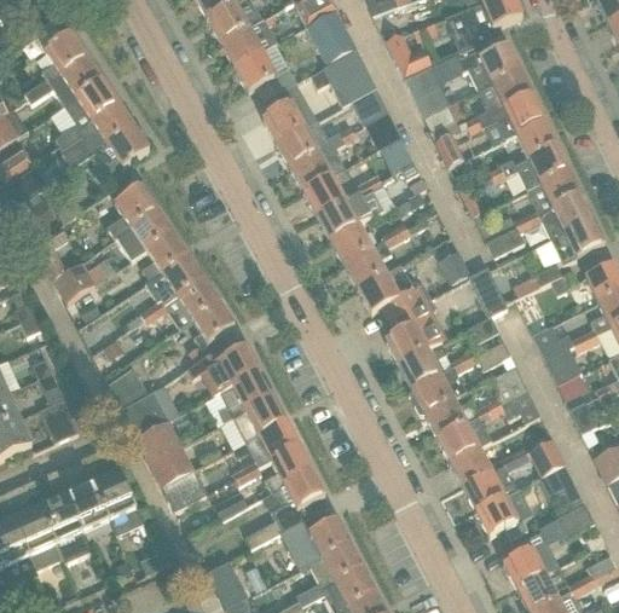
[(196,0),(207,19),(235,5),(243,0),(196,0)]
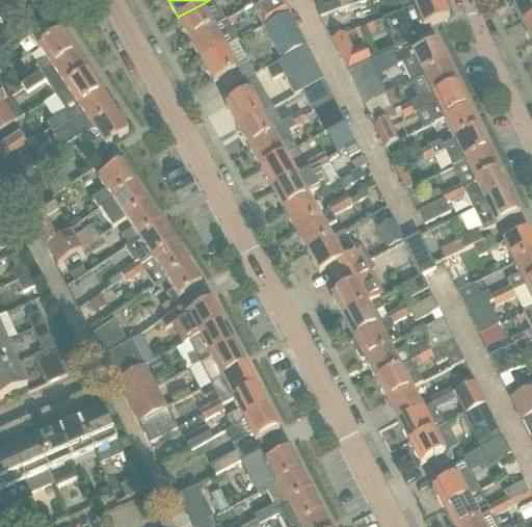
[(290,8),(285,0),(268,0),(255,7),(263,23),(288,9),(290,8)]
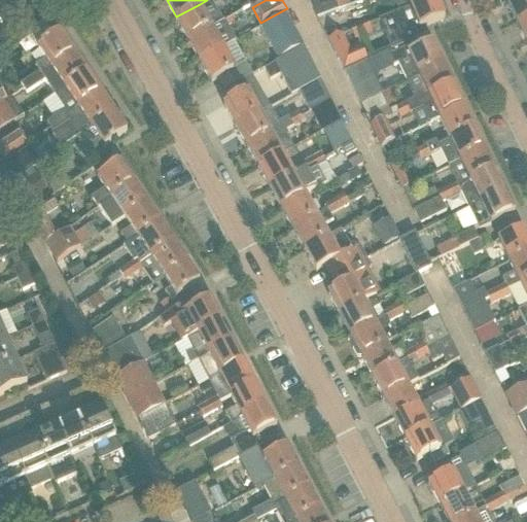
[(309,0),(316,14),(340,4),(338,0),(309,0)]
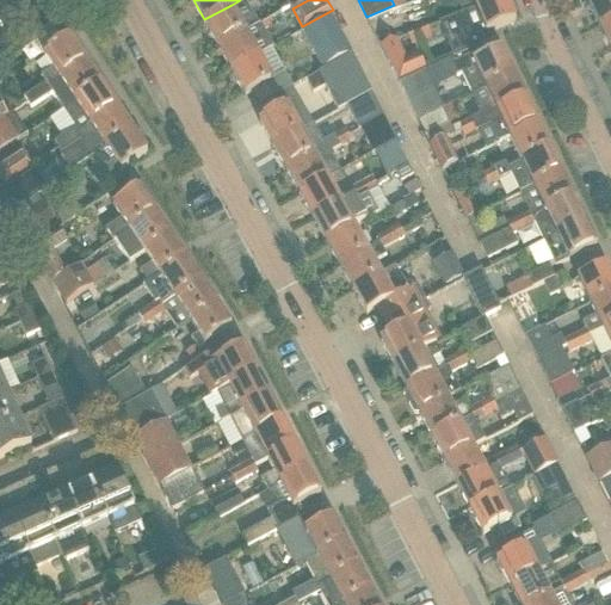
[(483,0),(475,4),(486,29),(514,17),(507,0),(483,0)]
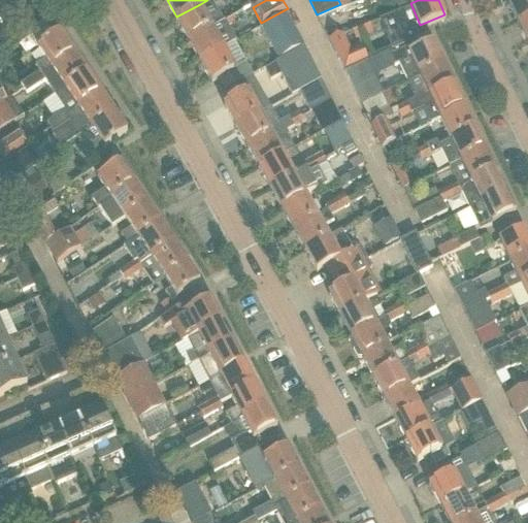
[(518,21),(527,14),(527,0),(507,0),(518,21)]
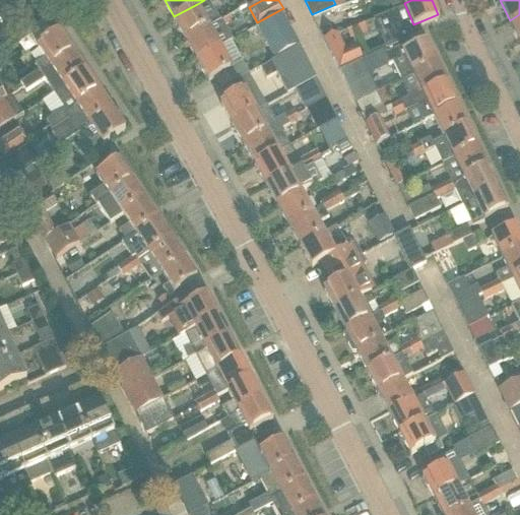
[(197,4),(174,16),(185,37),(208,24),(197,4)]
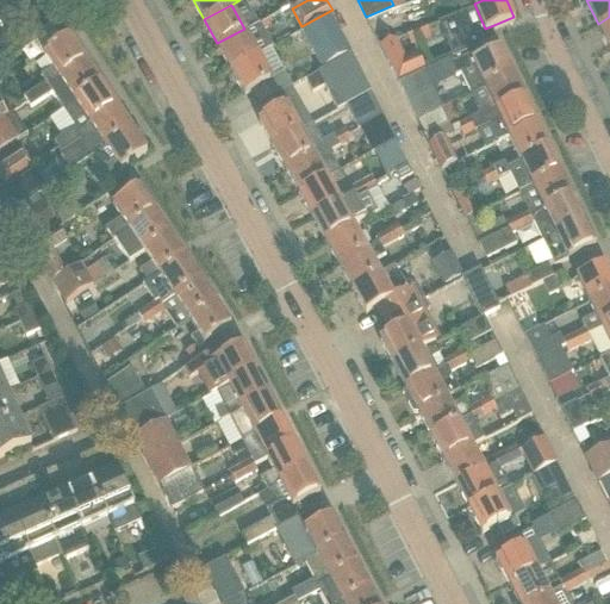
[(350,48),(330,11),(302,26),(299,29),(319,64),(350,48)]
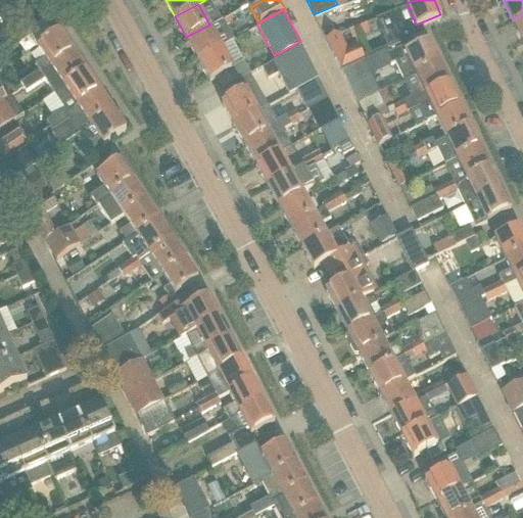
[(522,14),(513,20),(522,41),(522,14)]
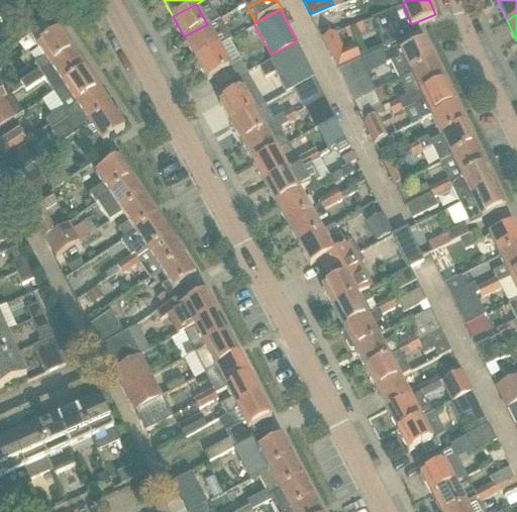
[(42,16),(24,28),(35,44),(37,43),(44,55),(34,61),(38,67),(40,70),(50,64),(73,48),(59,28),(54,32),(42,16)]
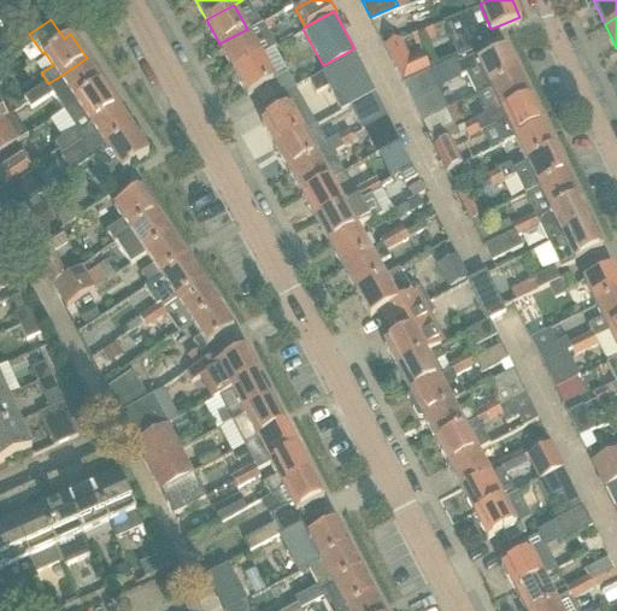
[(247,29),(219,43),(222,48),(224,53),(230,63),(233,68),(260,53),(274,46),(263,27),(260,22),(247,29)]
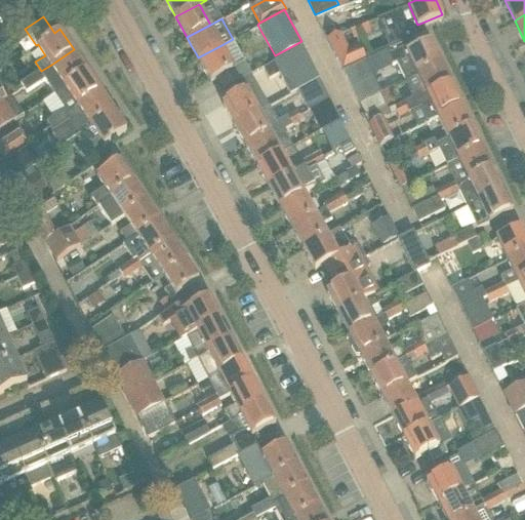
[(417,72),(441,61),(430,38),(407,49),(404,43),(387,51),(392,61),(396,58),(405,77),(416,71),(417,72)]
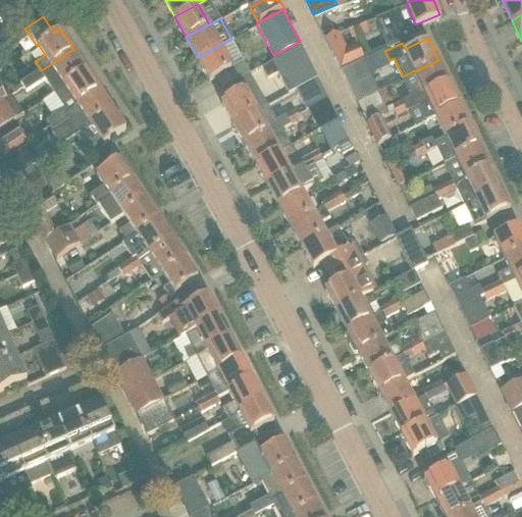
[(300,43),(261,64),(266,75),(277,70),(289,91),(295,87),(296,87),(316,75),(300,43)]
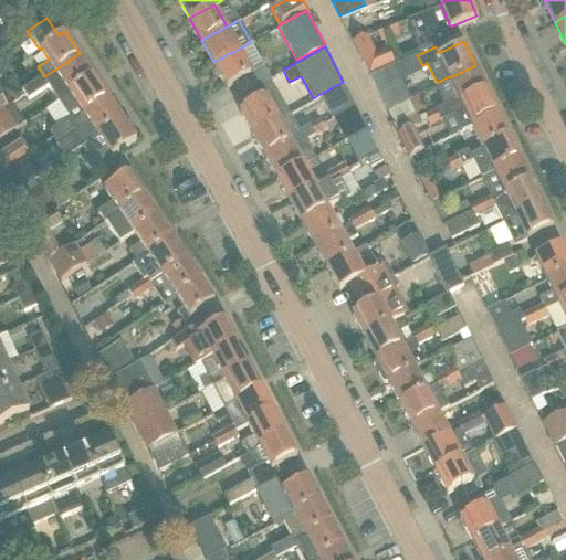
[(377,51),(362,59),(367,69),(369,74),(395,62),(391,55),(387,46),(377,51)]
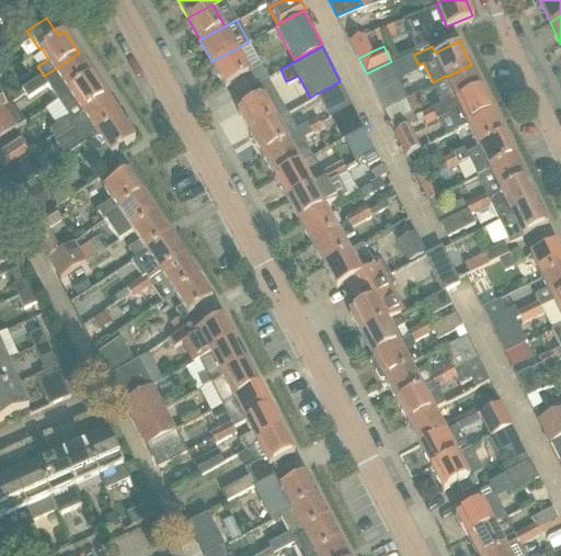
[(237,48),(212,61),(225,84),(232,80),(241,75),(248,87),(267,76),(261,63),(249,69),(237,48)]
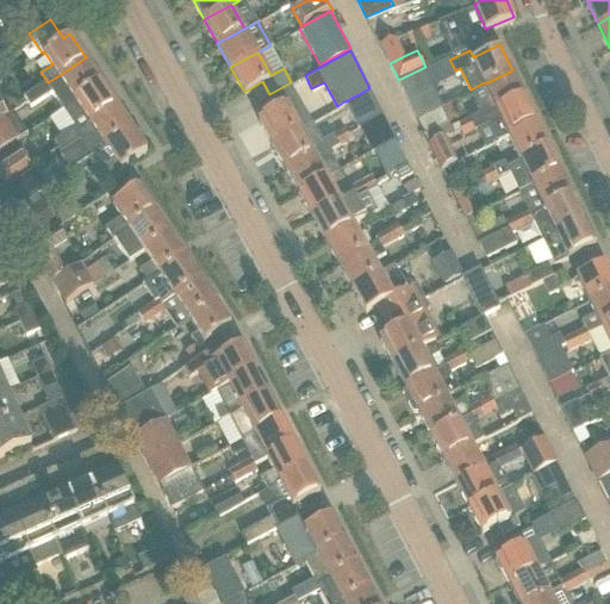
[(86,57),(60,75),(75,98),(101,80),(86,57)]
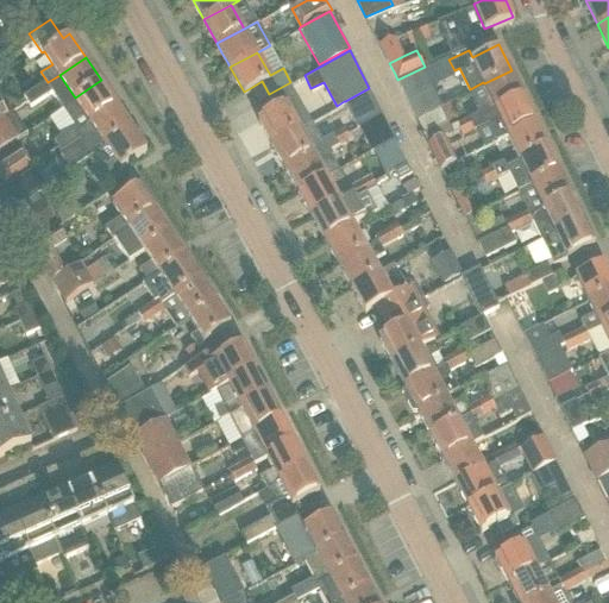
[(422,70),(397,81),(408,102),(415,117),(439,106),(432,90),(422,70)]
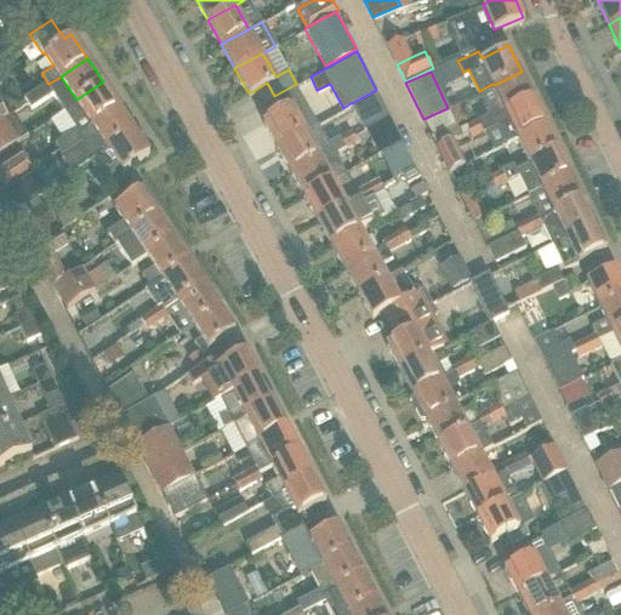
[(494,85),(500,98),(486,104),(486,107),(484,108),(486,113),(490,112),(493,117),(506,110),(534,97),(522,72),(494,85)]
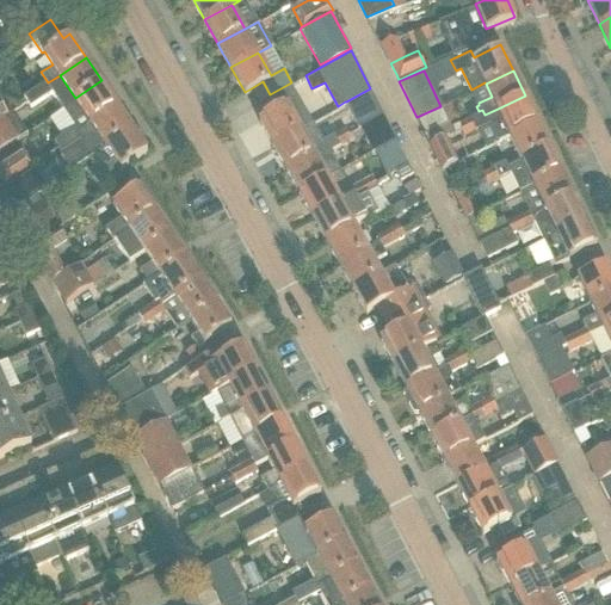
[(48,82),(45,79),(35,85),(42,96),(51,88),(48,82)]
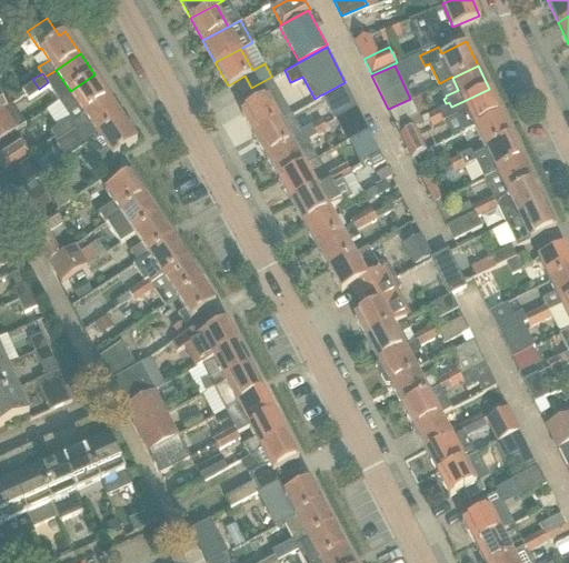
[(95,74),(70,91),(59,99),(70,116),(71,114),(75,119),(85,112),(108,96),(95,74)]
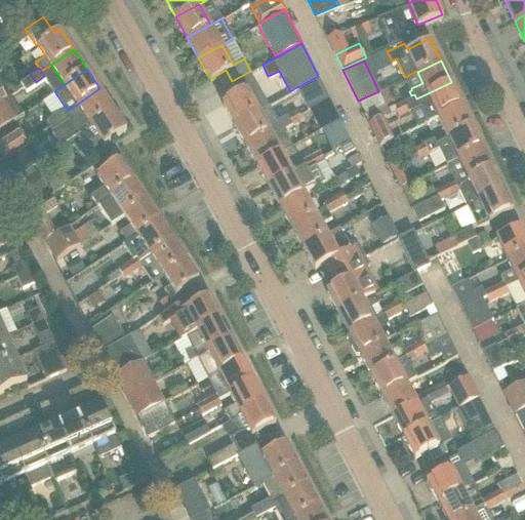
[(36,82),(30,73),(21,80),(27,88),(36,82)]
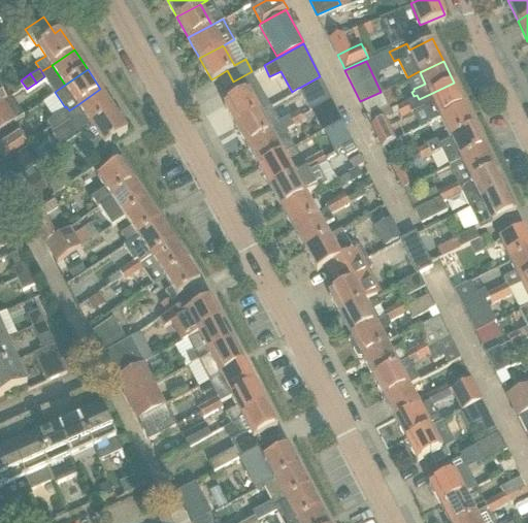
[(311,107),(330,97),(320,76),(299,88),(309,107),(310,107),(311,107)]
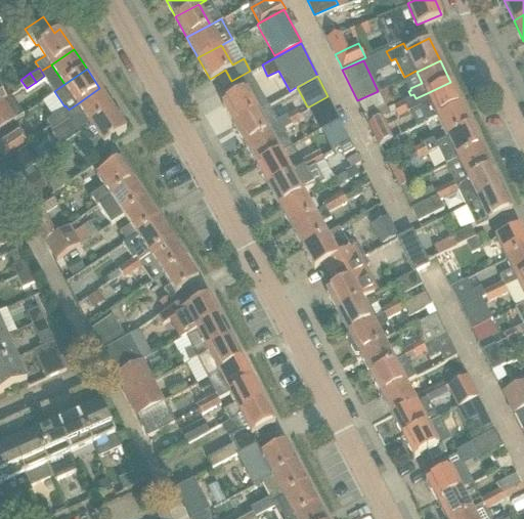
[(427,93),(416,98),(418,104),(420,103),(428,119),(437,115),(461,103),(450,82),(427,93)]
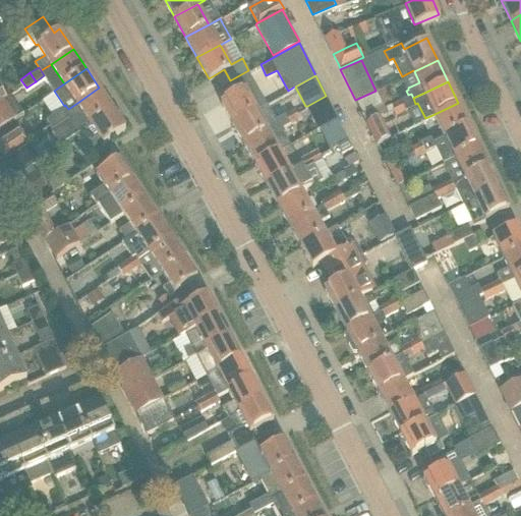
[(56,111),(61,120),(69,116),(78,130),(91,122),(112,107),(99,88),(77,103),(68,109),(65,105),(64,106),(56,111)]
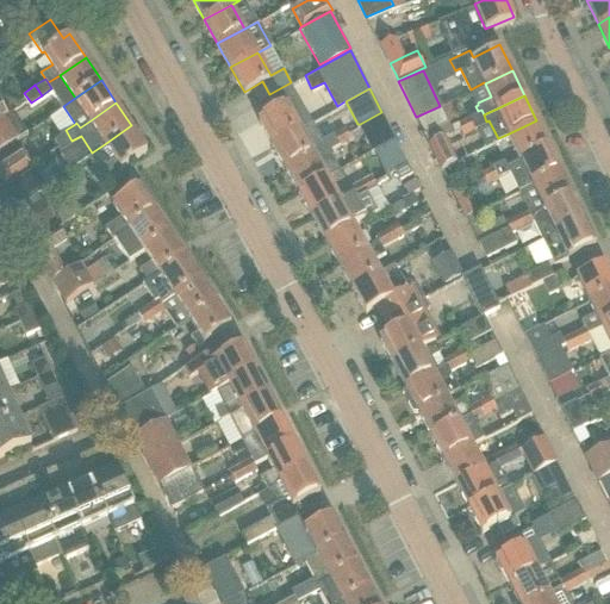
[(272,142),(300,126),(286,103),(259,118),(272,142)]
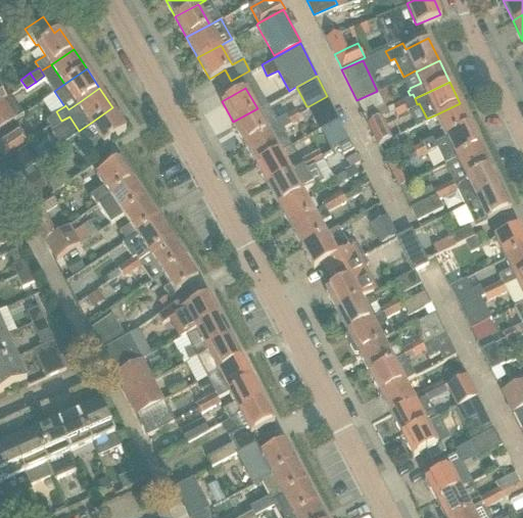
[(383,102),(377,91),(357,100),(363,112),(383,102)]
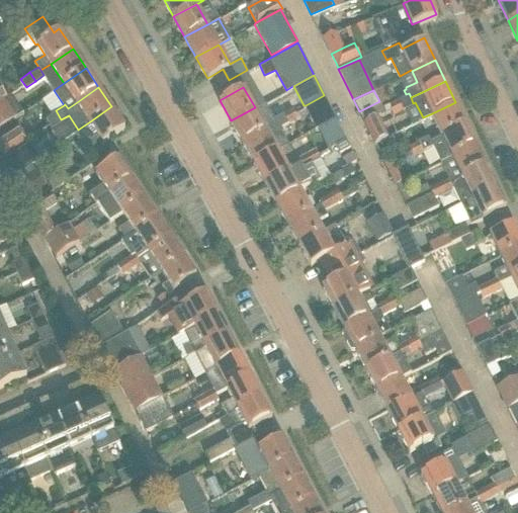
[(409,93),(406,94),(399,98),(404,107),(413,103),(411,97),(409,93)]
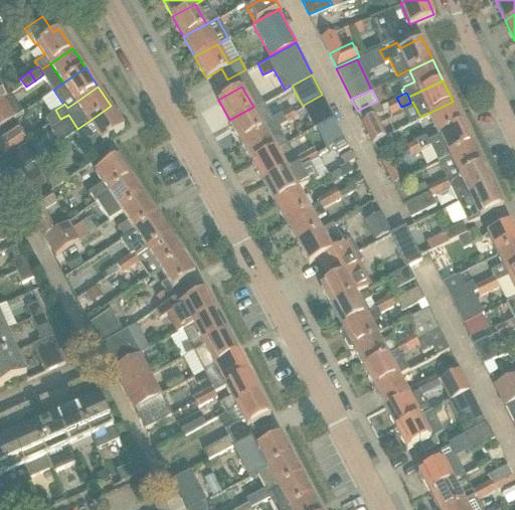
[(322,95),(304,105),(314,125),(332,115),(322,95)]
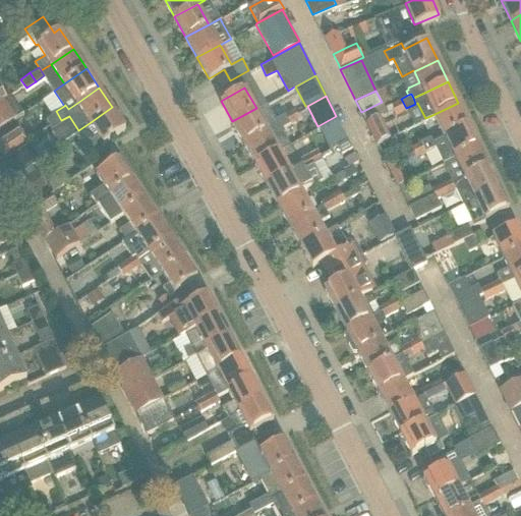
[(3,97),(0,99),(0,125),(15,116),(3,97)]
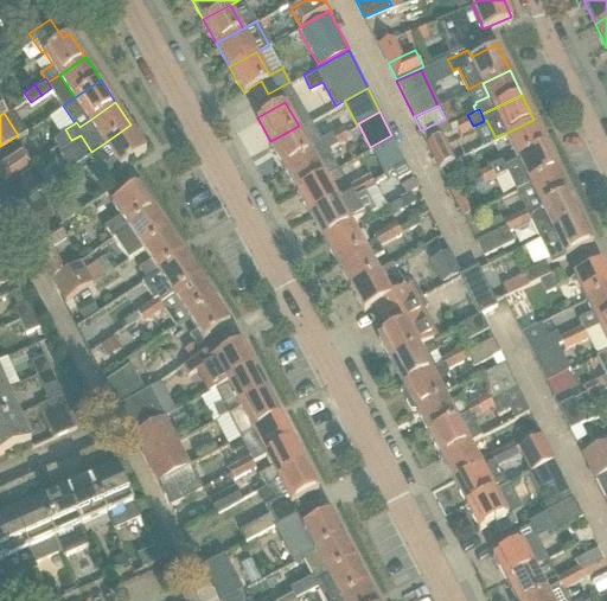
[(459,125),(458,126),(460,132),(473,126),(467,115),(457,120),(459,125)]
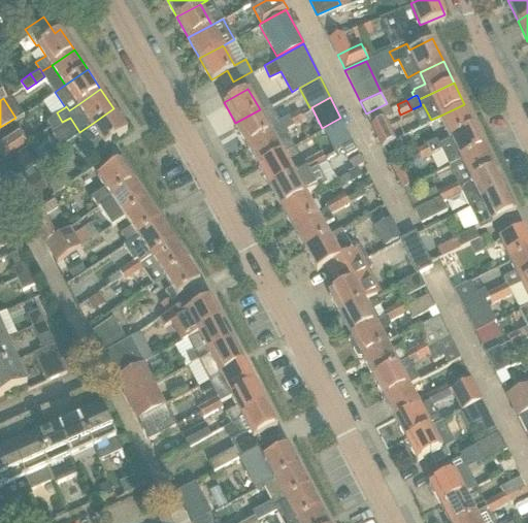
[(260,110),(260,109),(235,123),(246,143),(282,124),(285,129),(294,123),(289,115),(279,120),(271,104),(260,110)]
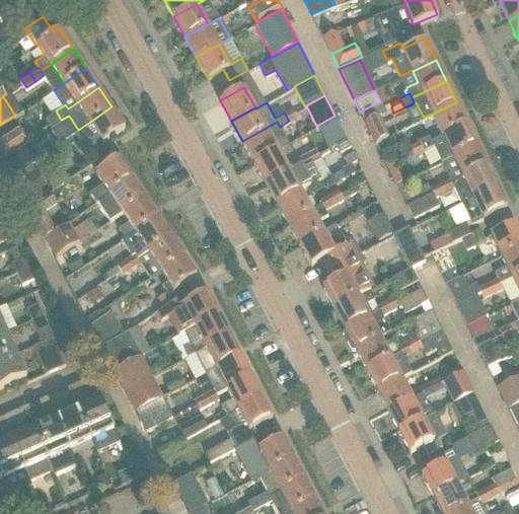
[(466,123),(456,102),(433,114),(443,133),(443,135),(466,123)]
